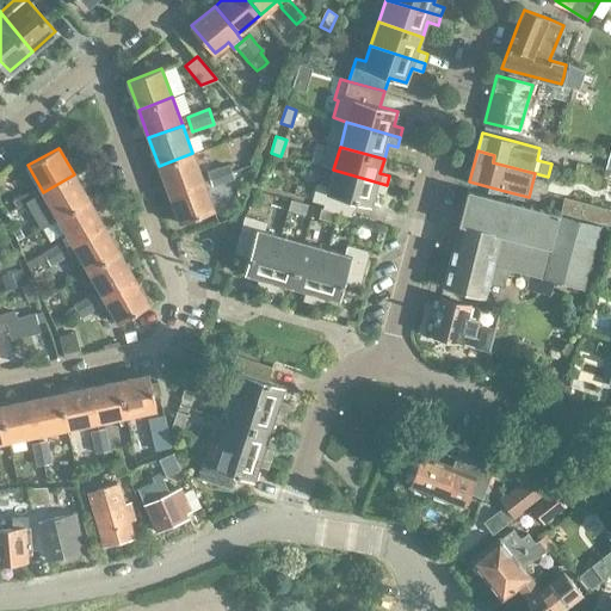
[(159,166),(170,193),(203,181),(192,153),(159,166)]
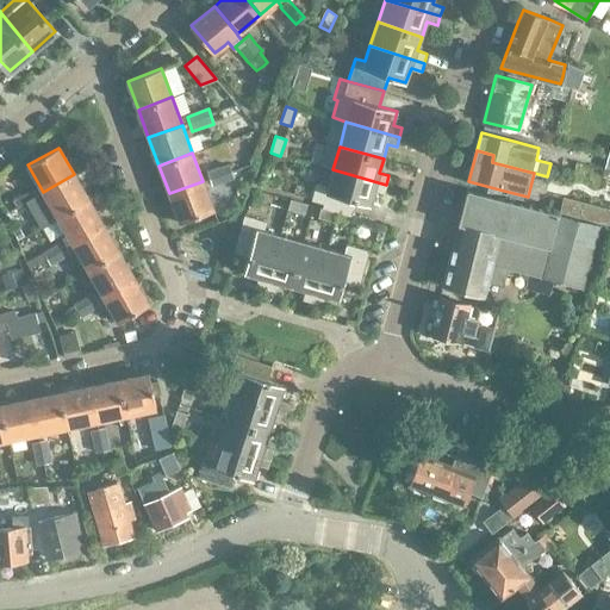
[(207,174),(212,188),(234,180),(229,166),(207,174)]
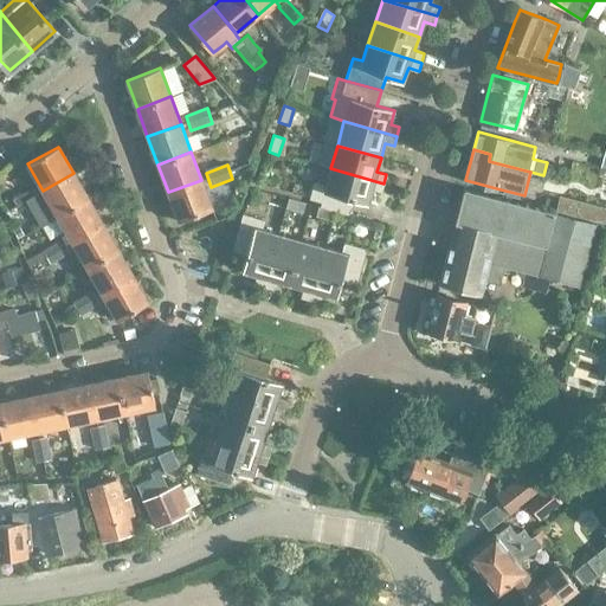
[(315,181),(309,198),(321,201),(320,207),(317,206),(315,216),(331,220),(334,211),(347,214),(350,200),(368,205),(372,189),(381,192),(384,184),(330,168),(330,169),(318,166),(315,181)]
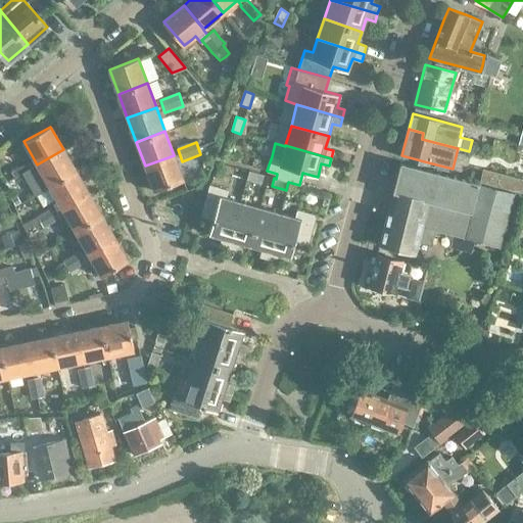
[(37,164),(49,187),(76,172),(63,149),(37,164)]
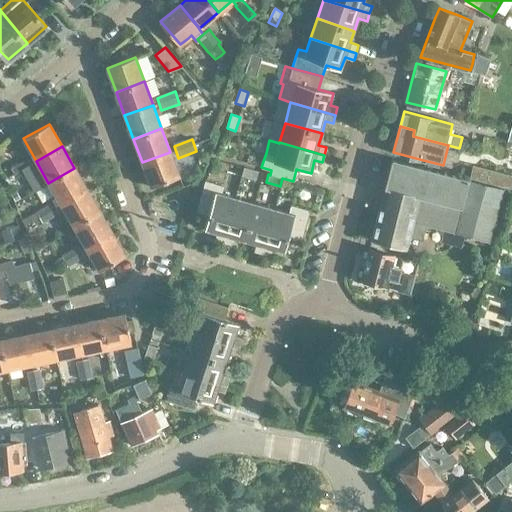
[(170,152),(142,162),(150,186),(179,176),(170,152)]
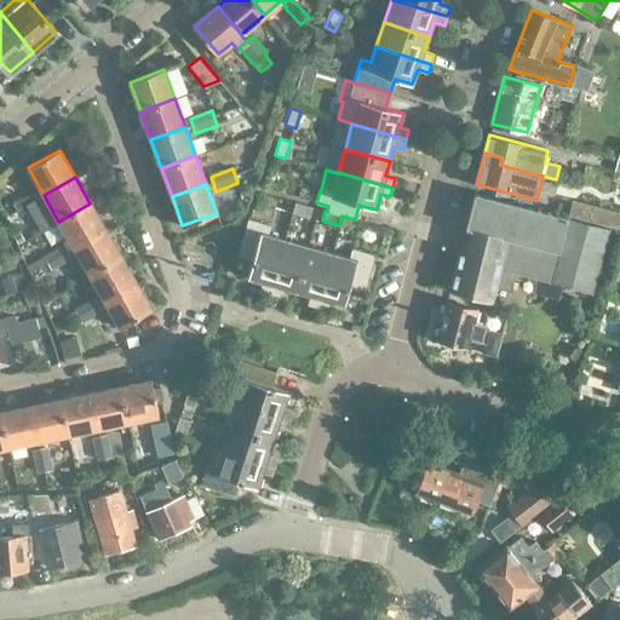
[(13,205),(17,211),(39,200),(34,193),(13,205)]
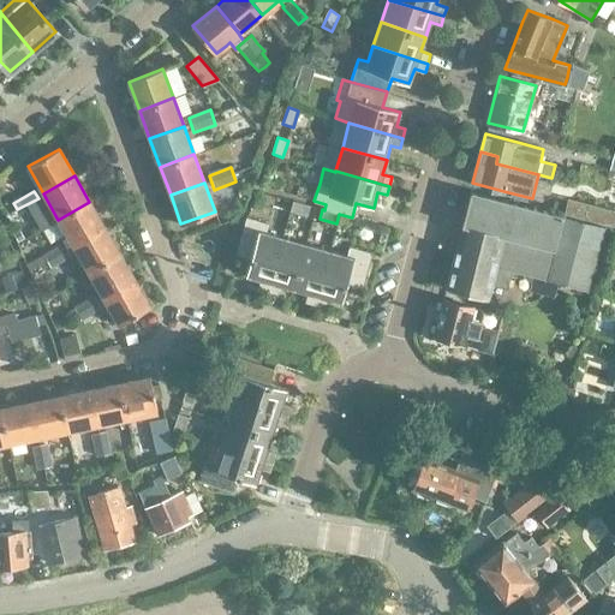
[(517,272),(587,290),(604,226),(470,191),(464,213),(460,225),(445,286),(487,298),(490,284),(506,287),(509,275),(515,278),(517,272)]
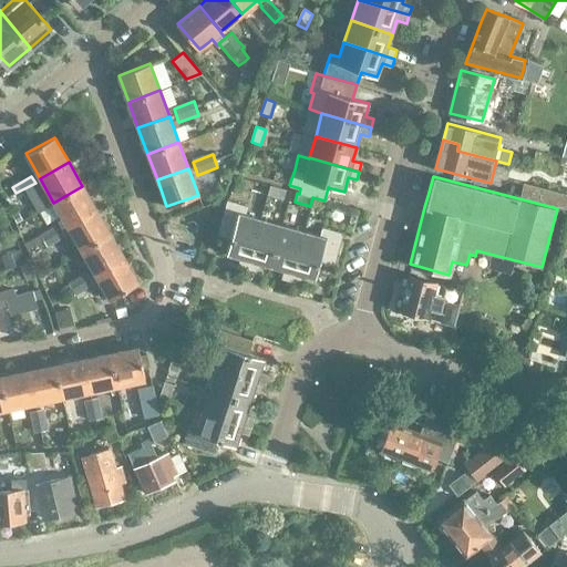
[(20,199),(39,189),(35,183),(16,193),(16,194),(6,199),(8,206),(20,199)]
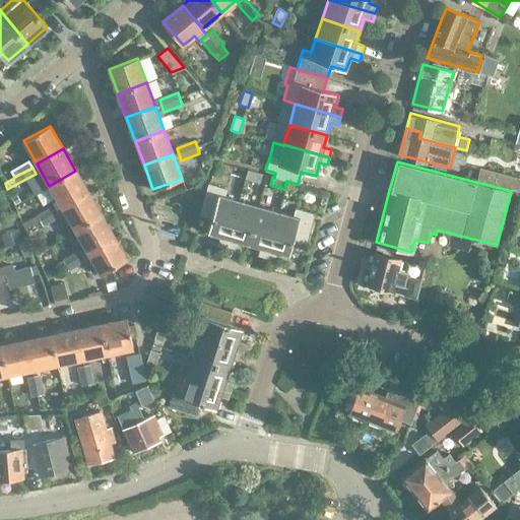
[(49,186),(62,207),(88,192),(75,171),(49,186)]
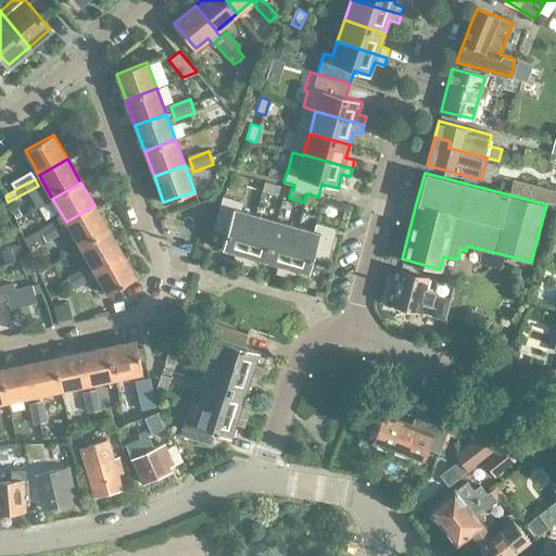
[(266,182),(263,191),(279,197),(281,187),(266,182)]
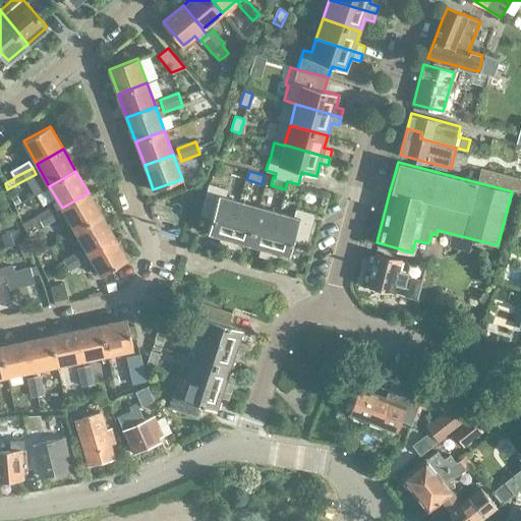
[(236,241),(248,244),(258,207),(225,196),(227,189),(209,184),(200,216),(213,219),(209,233),(221,236),(219,244),(234,248),(236,241)]
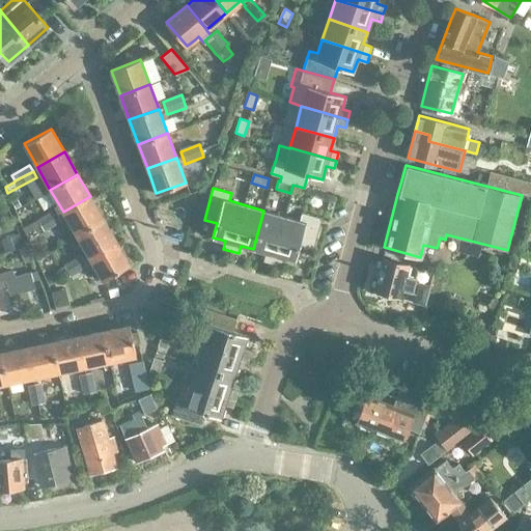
[(63,212),(76,234),(103,219),(90,196),(63,212)]
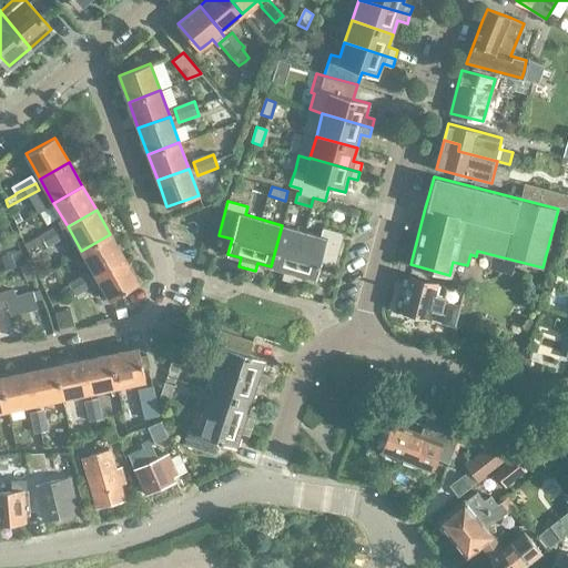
[(40,236),(44,242),(62,231),(59,225),(40,236)]
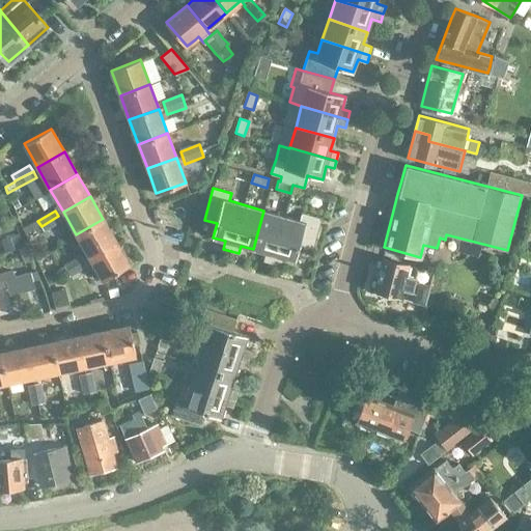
[(263,211),(253,249),(266,252),(263,260),(280,264),(282,257),(294,260),(298,246),(311,250),(319,220),(320,218),(301,213),(299,220),(263,211)]
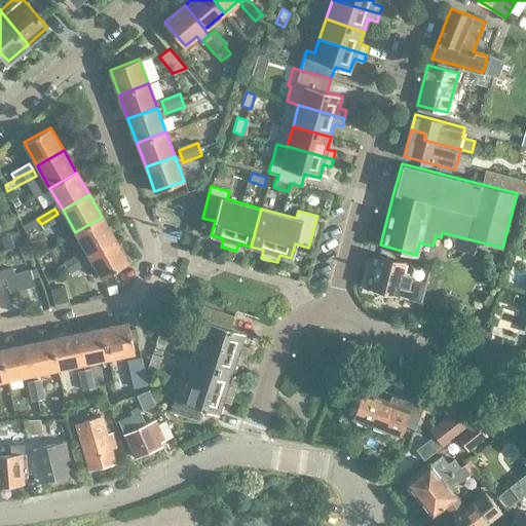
[(41,224),(44,230),(62,220),(58,214),(41,224)]
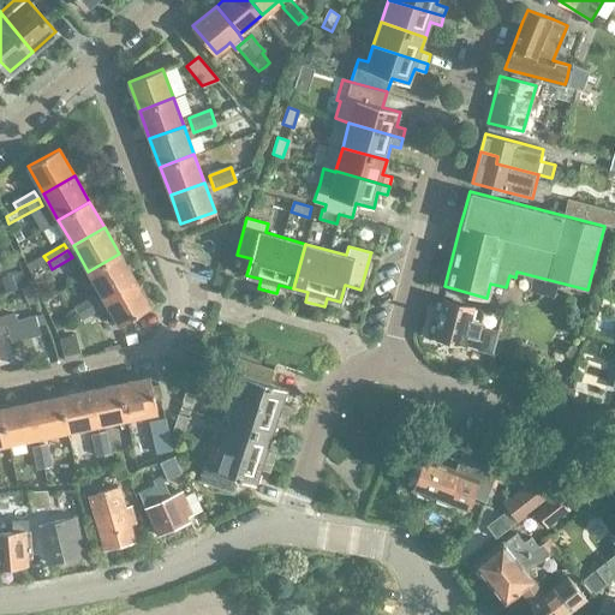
[(88,272),(103,298),(135,280),(119,254),(88,272)]
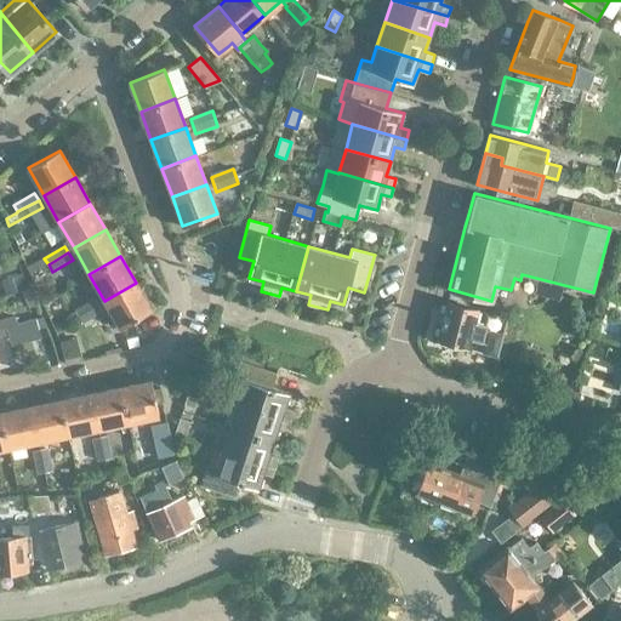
[(0,274),(16,271),(15,263),(0,266),(0,274)]
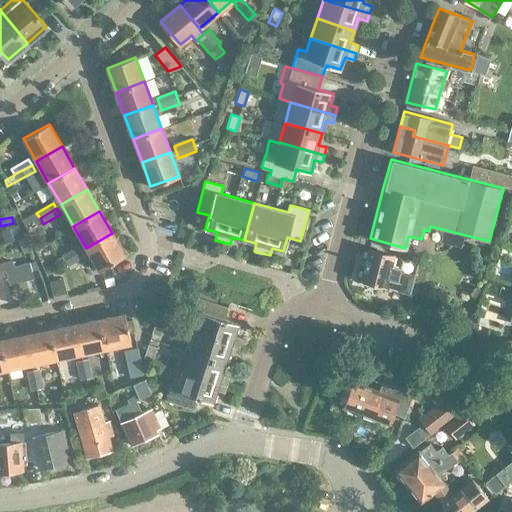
[(23,239),(19,226),(1,232),(5,244),(23,239)]
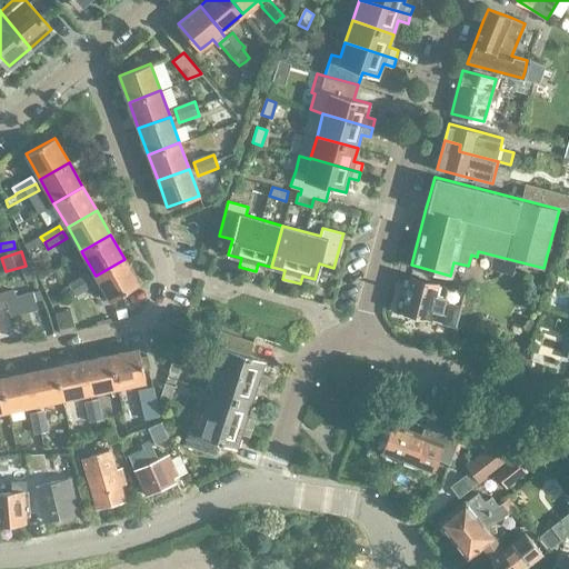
[(125,259),(96,276),(110,300),(139,283),(125,259)]
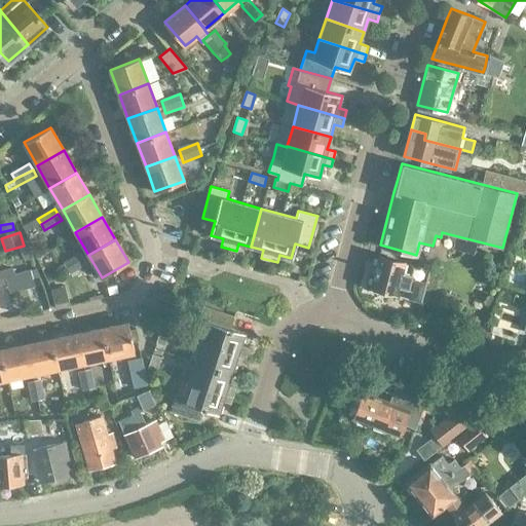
[(64,263),(67,269),(84,259),(80,253),(64,263)]
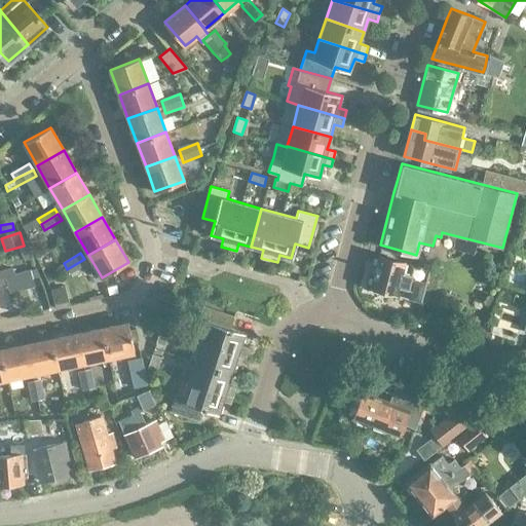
[(402,271),(405,262),(377,255),(369,287),(396,294),(399,285),(408,288),(411,274),(402,271)]
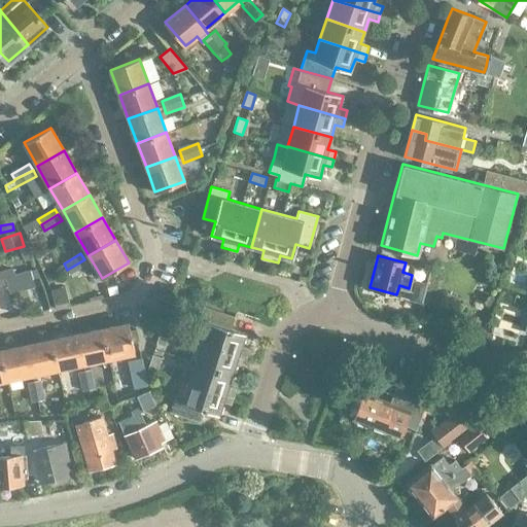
[(67,270),(71,276),(88,266),(84,259),(67,270)]
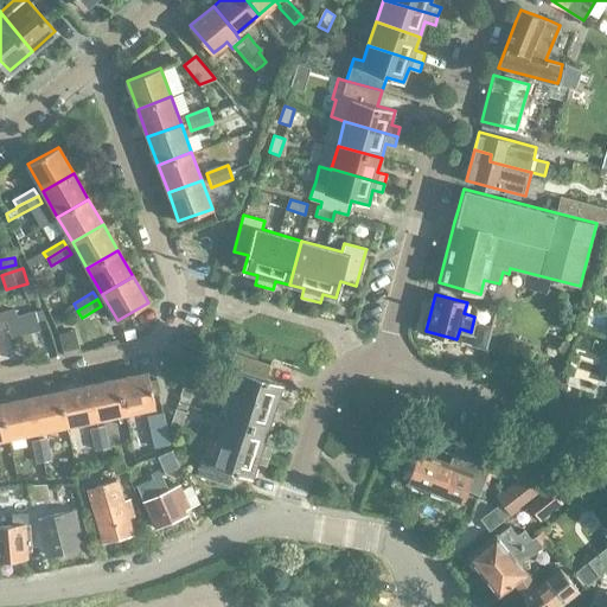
[(0,313),(0,321),(18,317),(16,310),(0,313)]
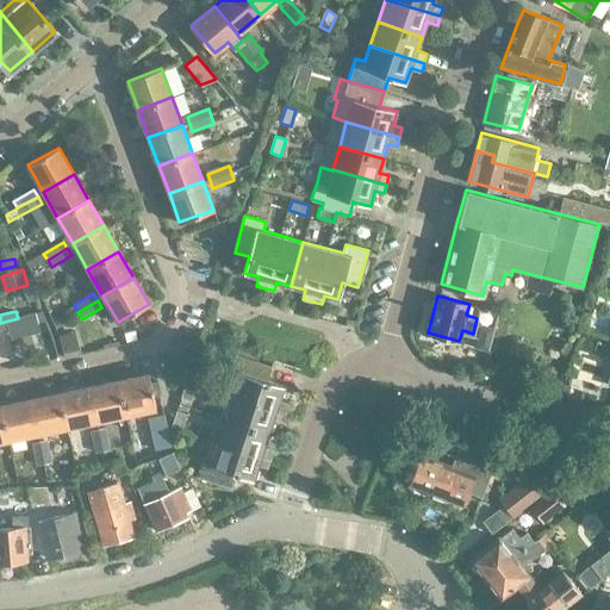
[(0,331),(19,327),(19,330),(39,324),(36,313),(18,318),(0,323),(0,331)]
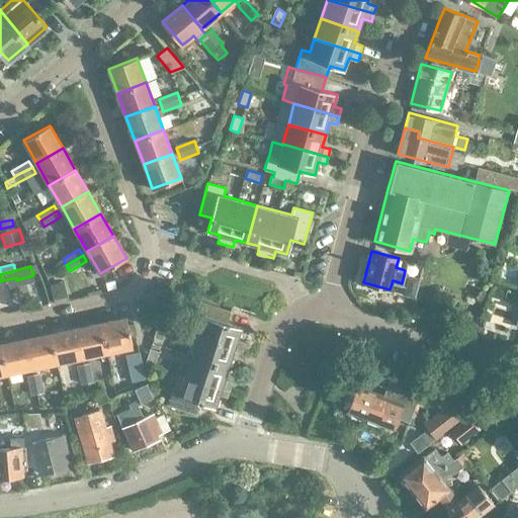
[(419,278),(408,276),(402,295),(413,298),(419,278)]
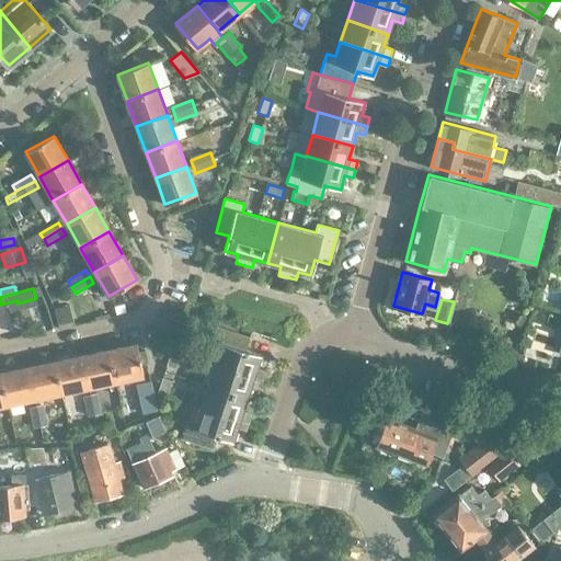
[(217,347),(206,385),(248,398),(251,385),(259,388),(264,371),(256,368),(261,355),(268,358),(275,338),(250,330),(248,336),(217,325),(210,345),(217,347)]
